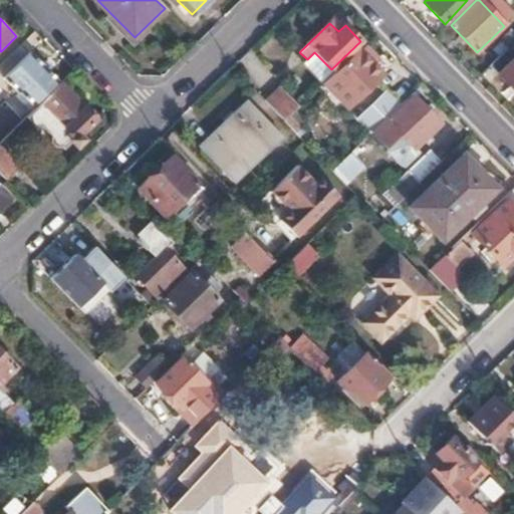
[(365,47),(336,75),(345,85),(338,93),(350,104),(382,72),(375,64),(379,60),(365,47)]
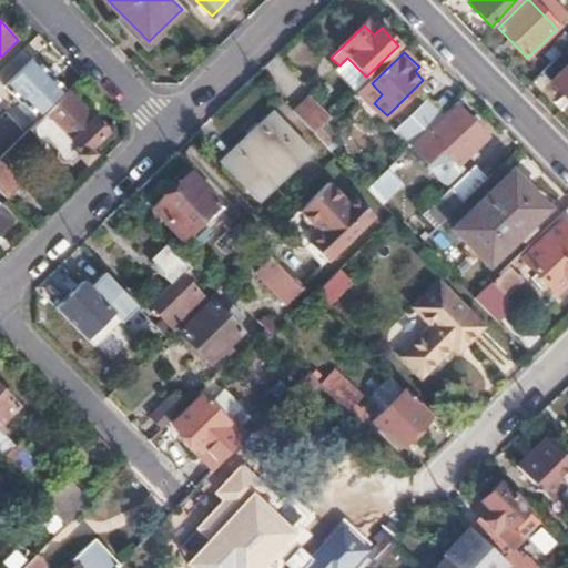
[(567,59),(563,54),(543,73),(567,99),(567,59)]
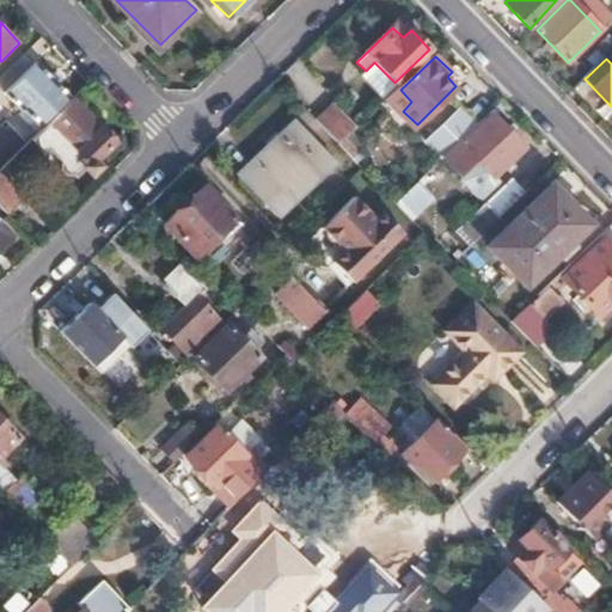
[(36,66),(7,95),(23,111),(25,110),(41,127),(69,99),(36,66)]
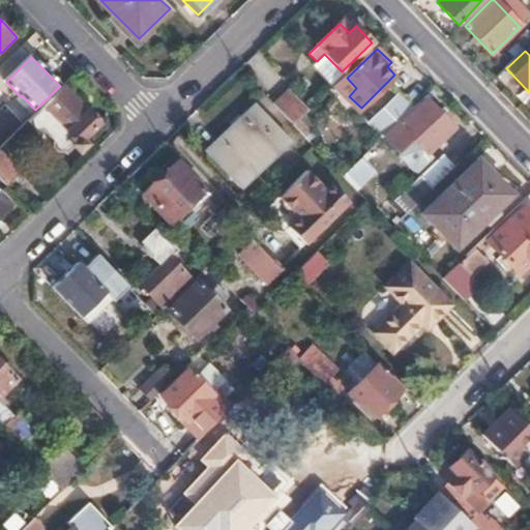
[(84,140),(98,124),(61,87),(26,122),(39,135),(42,131),(52,141),(51,147),(58,153),(64,152),(66,155),(74,148),(79,153),(88,145),(84,140)]
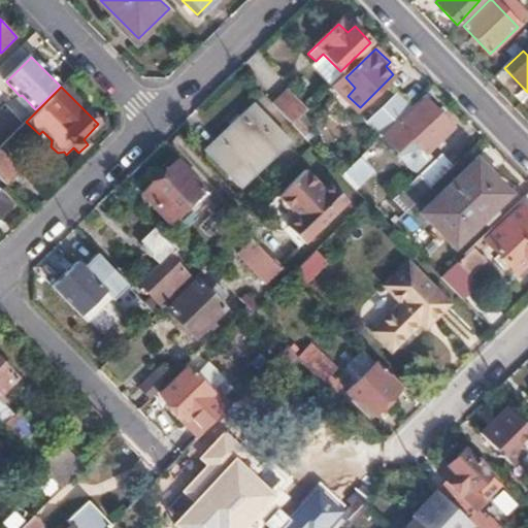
[(270,104),(292,126),(307,110),(286,89),(270,104)]
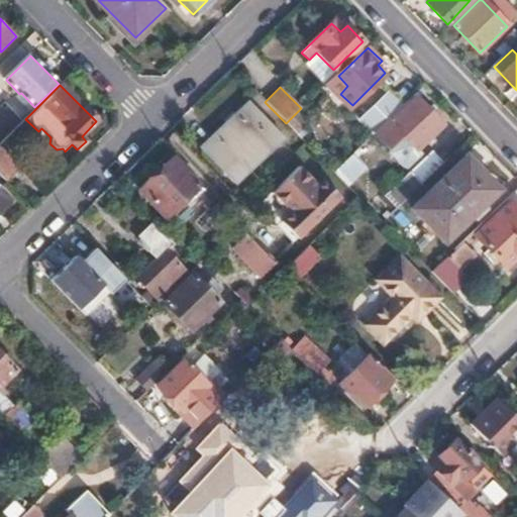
[(372,116),(382,126),(401,106),(392,96),(372,116)]
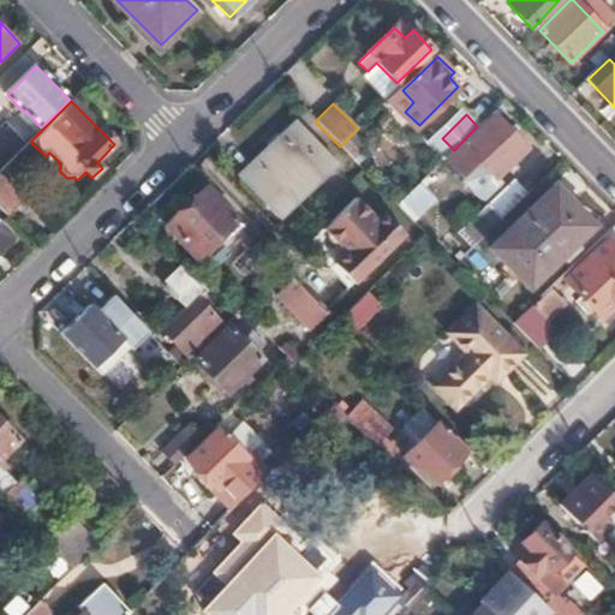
[(499,183),(495,179),(526,148),(496,117),(466,147),(464,144),(447,162),(463,179),(464,179),(482,199),(499,183)]
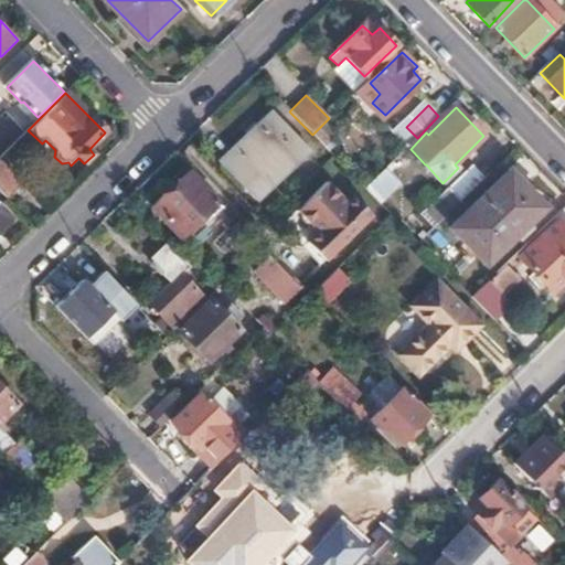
[(272,113),(221,162),(245,189),(258,176),(266,184),(291,160),(298,167),(311,153),(272,113)]
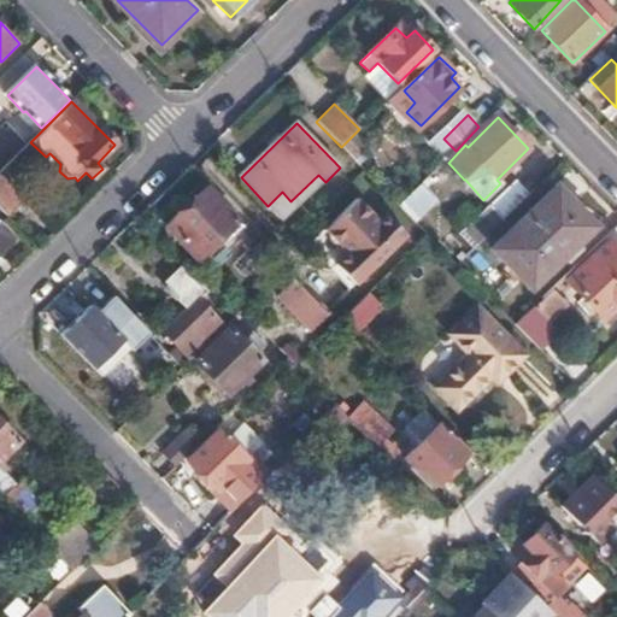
[(0,178),(0,206),(10,217),(23,203),(0,178)]
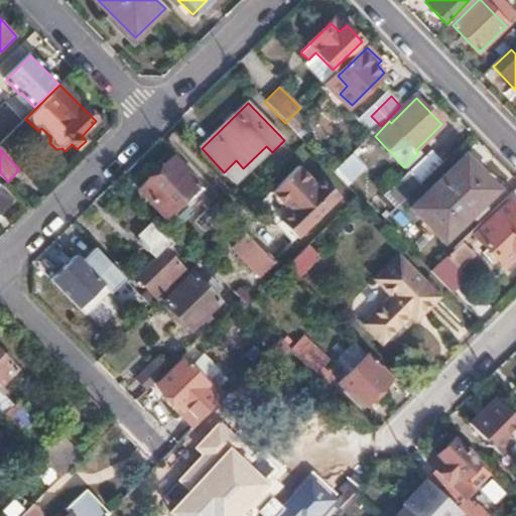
[(430,152),(409,172),(419,182),(421,184),(441,164),(430,152)]
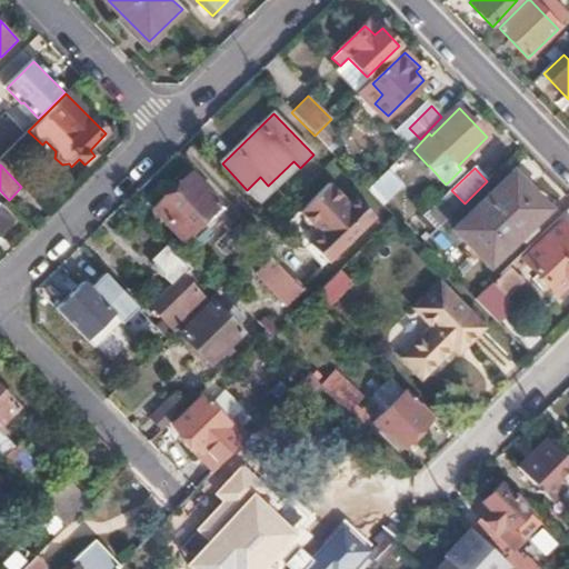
[(388,170),(368,190),(382,205),(401,185),(388,170)]
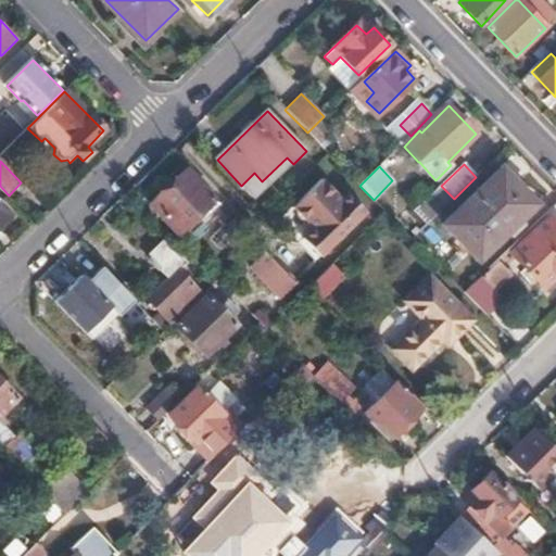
[(502,168),(442,225),(478,261),(536,204),(502,168)]
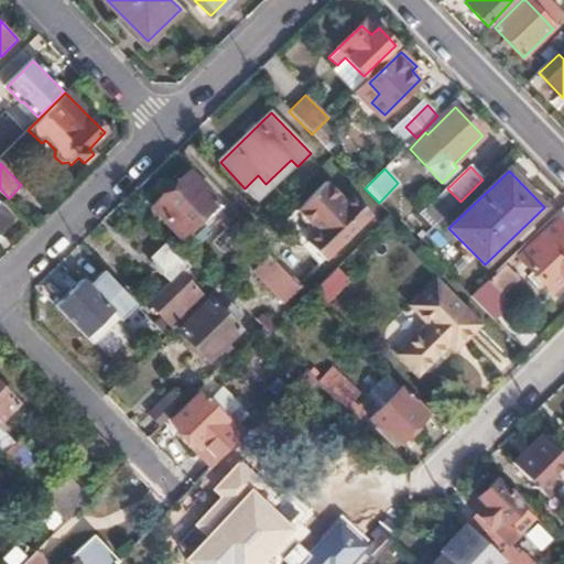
[(165,188),(148,206),(182,242),(198,226),(203,230),(223,210),(190,176),(171,194),(165,188)]
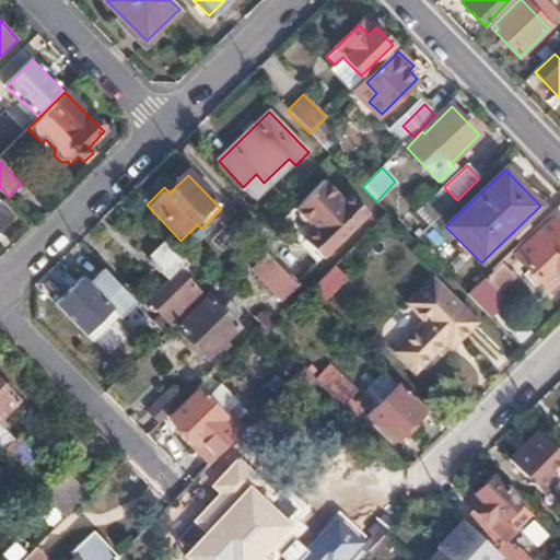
[(323,182),(295,208),(317,231),(305,242),(323,260),(369,214),(351,197),(345,203),(323,182)]
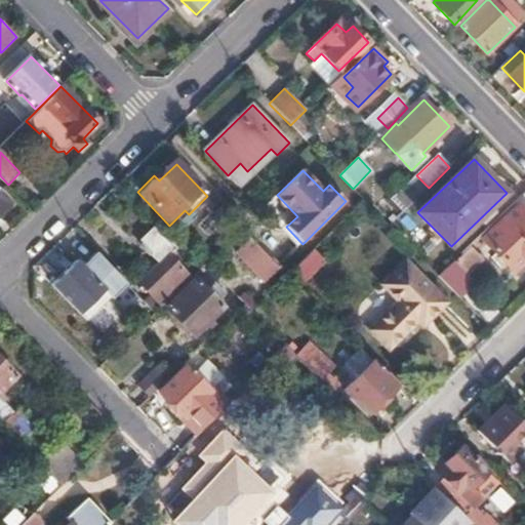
[(416,175),(396,195),(408,207),(429,188),(427,186),(416,175)]
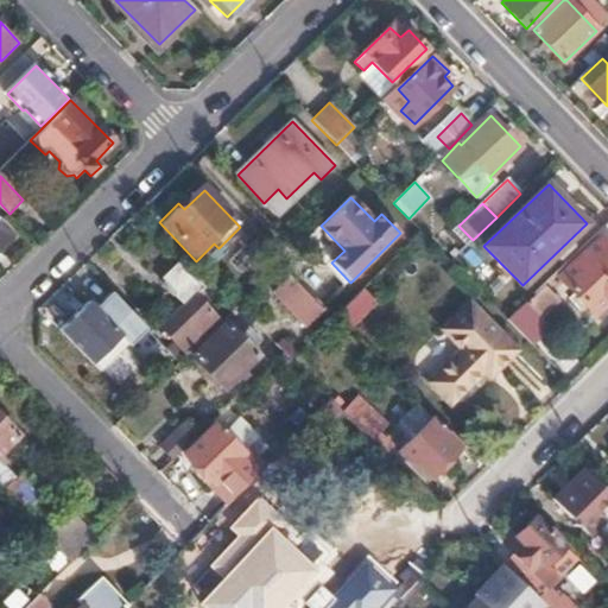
[(0,246),(11,235),(0,223),(0,246)]
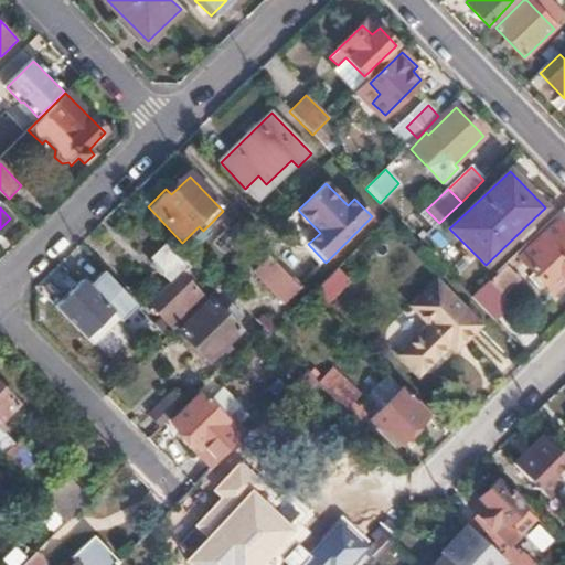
[(564,227),(560,222),(521,258),(551,290),(564,276),(564,227)]
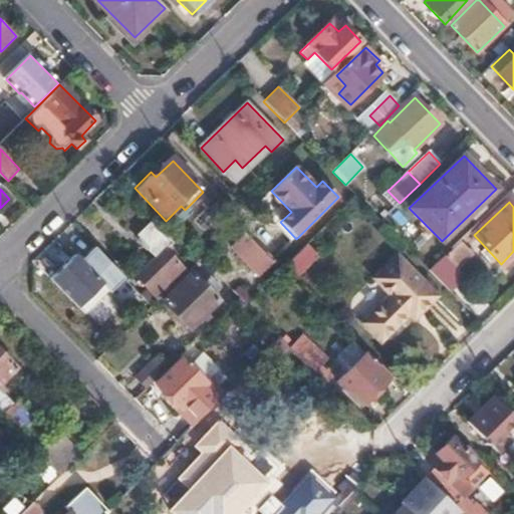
[(148,289),(141,296),(152,307),(187,273),(165,250),(172,242),(152,220),(137,235),(157,258),(137,277),(148,289)]
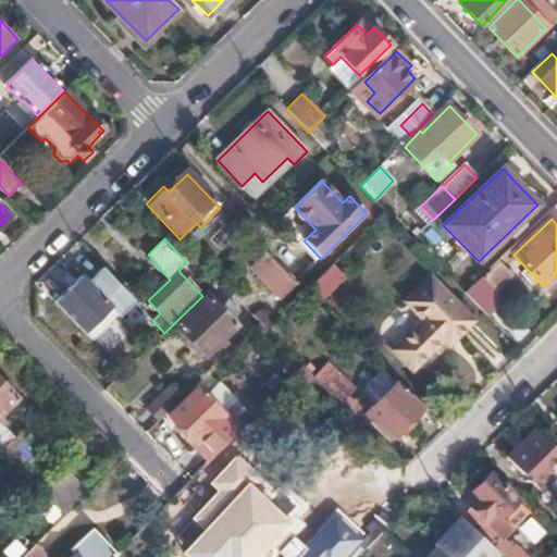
[(265,255),(250,269),(281,299),(295,285),(265,255)]
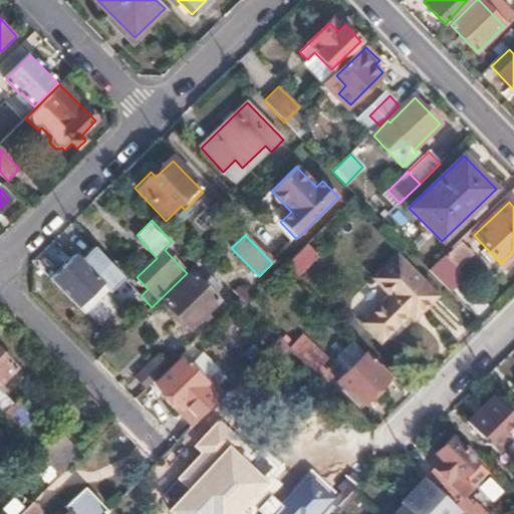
[(461,243),(446,258),(457,267),(471,253),(461,243)]
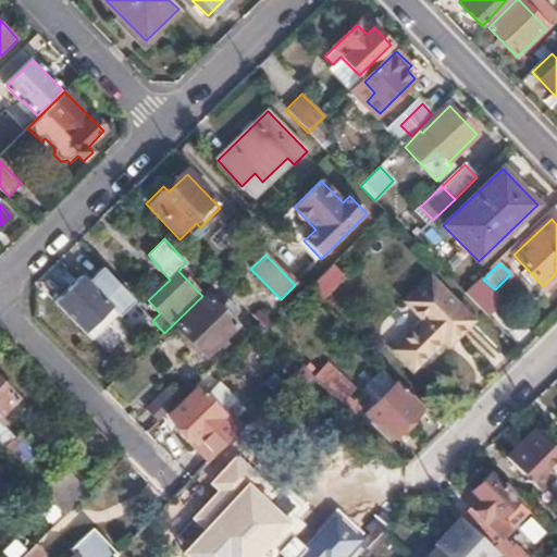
[(334,264),(310,288),(322,301),(345,277),(334,264)]
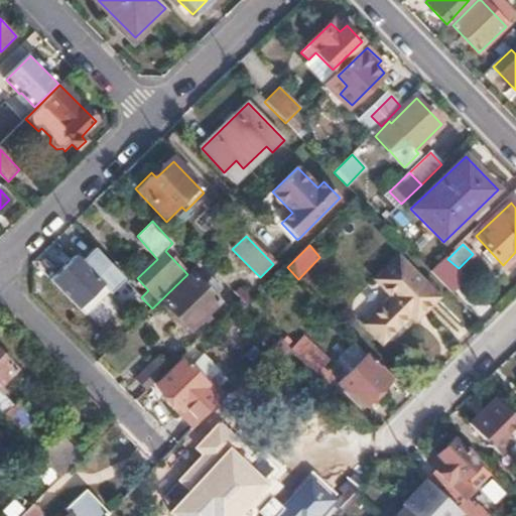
[(77,257),(51,281),(86,314),(124,279),(94,248),(81,261),(77,257)]
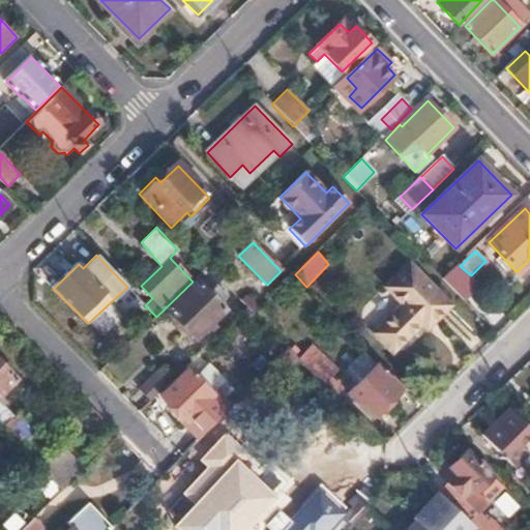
[(393,351),(421,323),(433,313),(438,319),(450,305),(409,264),(387,286),(403,303),(374,331),(393,351)]
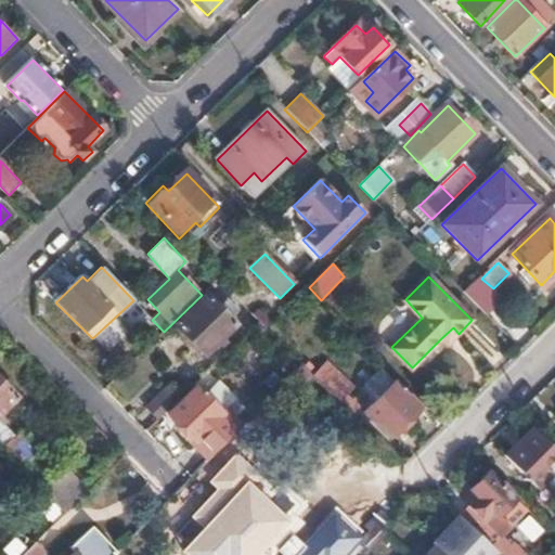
[(207,297),(177,326),(205,356),(235,326),(207,297)]
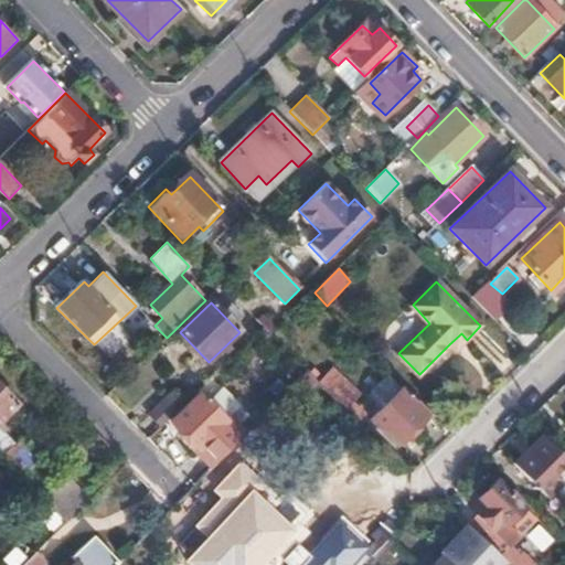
[(258,321),(265,328),(272,334),(276,330),(263,317),(258,321)]
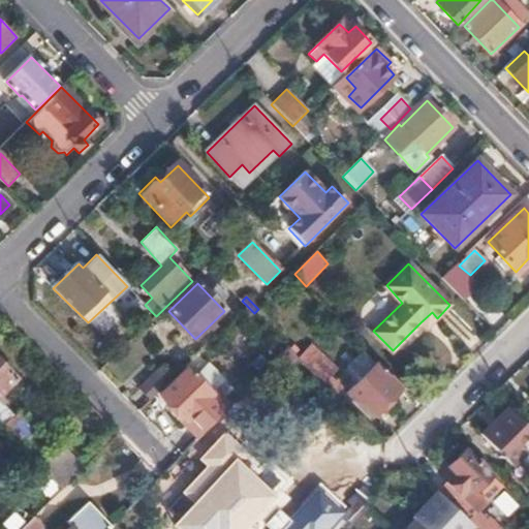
[(432,312),(421,322),(428,328),(437,318),(432,312)]
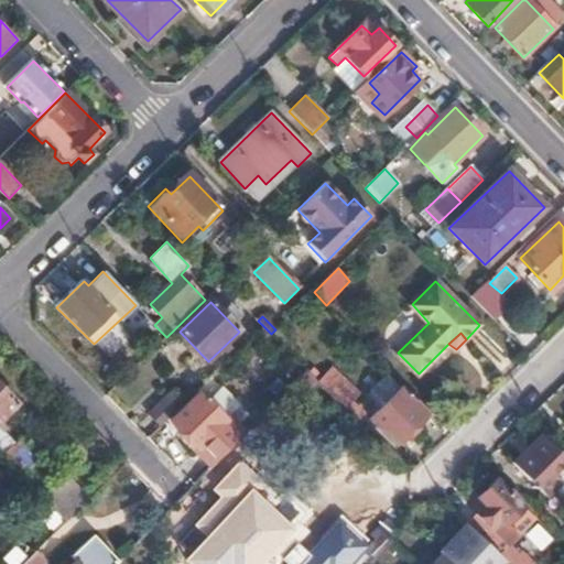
[(416,433),(430,420),(400,389),(386,376),(368,393),(382,407),(369,420),(393,445),(411,427),(416,433)]
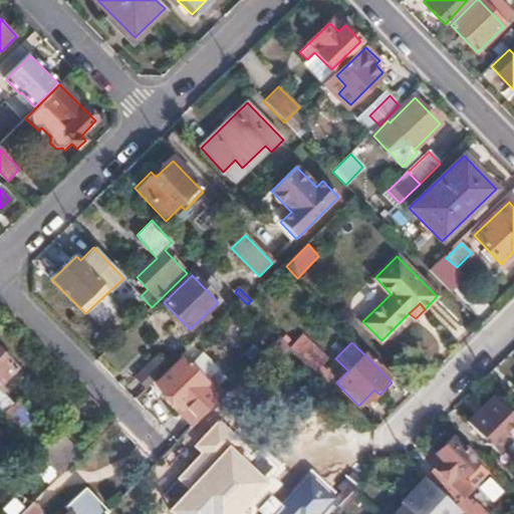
[(304,360),(292,348),(285,355),(297,367),(304,360)]
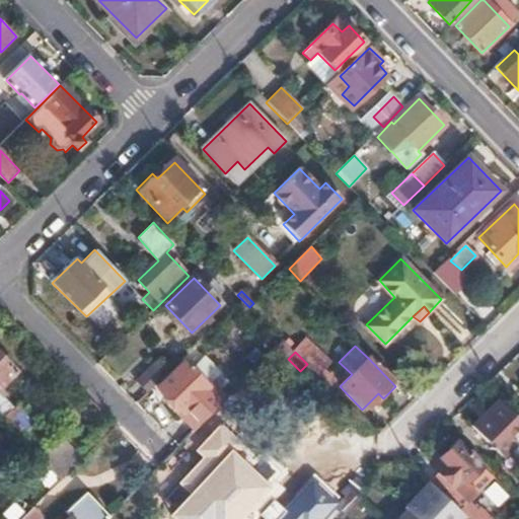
[(0,353),(0,387),(17,371),(0,353)]
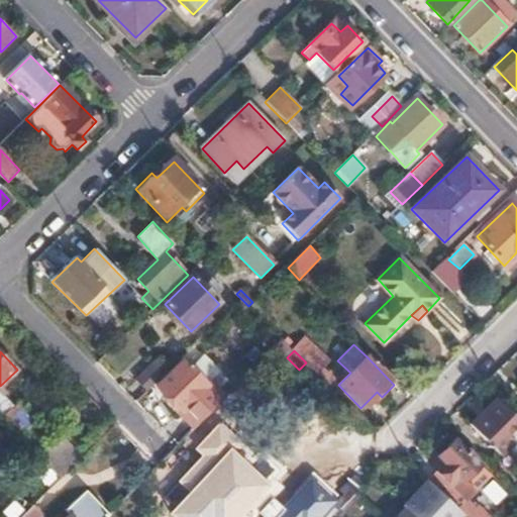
[(134,382),(145,393),(168,373),(156,362),(134,382)]
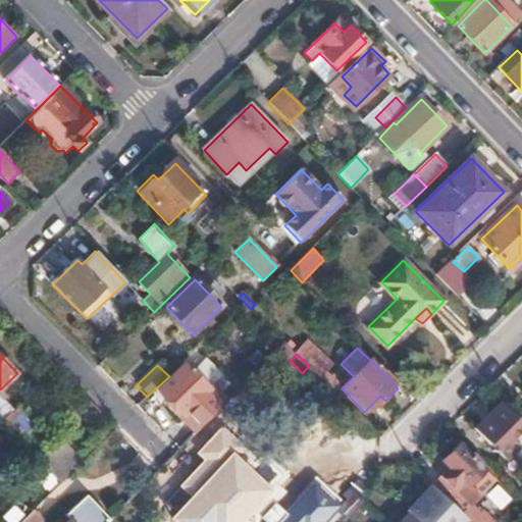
[(180,419),(197,433),(229,401),(214,386),(210,390),(185,366),(158,390),(184,416),(180,419)]
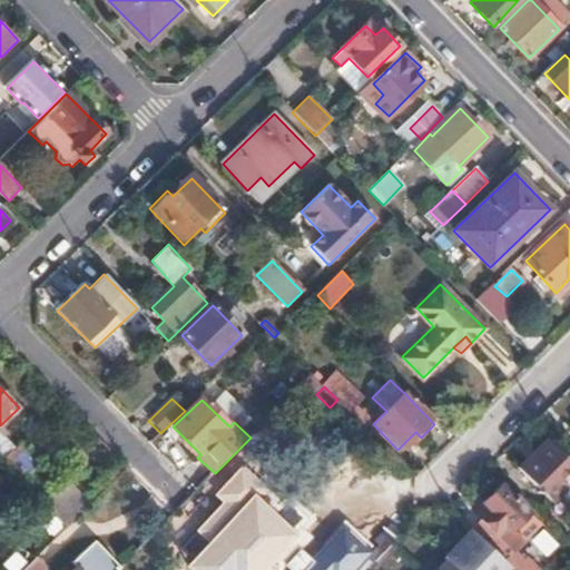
[(0,432),(0,459),(2,461),(16,449),(0,432)]
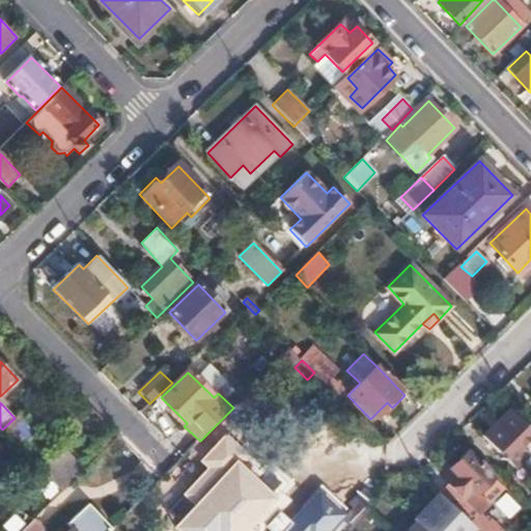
[(530,430),(509,409),(495,422),(502,429),(488,443),(508,462),(516,453),(530,467),(530,430)]
